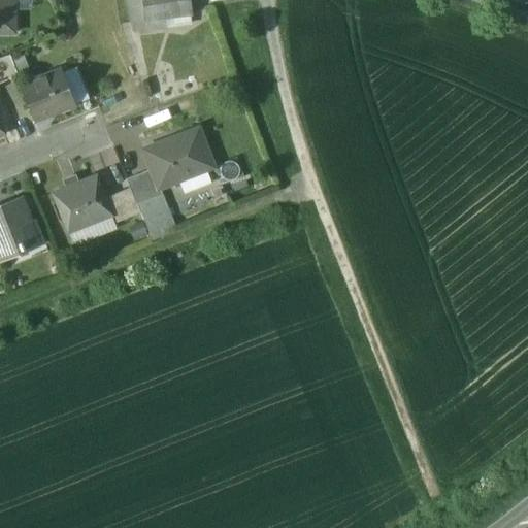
[(0,0),(0,30),(13,31),(12,0),(0,0)]
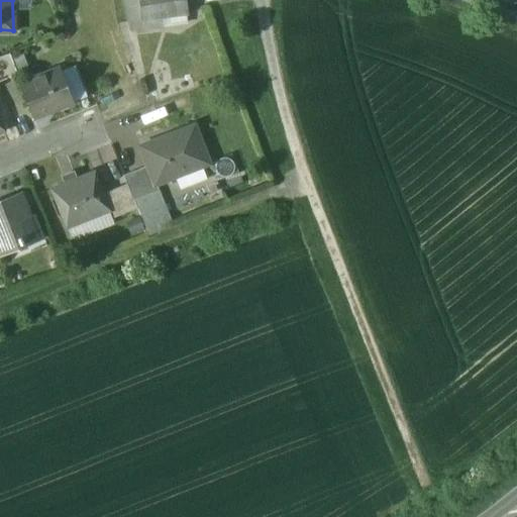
[(185,0),(137,0),(141,20),(187,14),(185,0)]
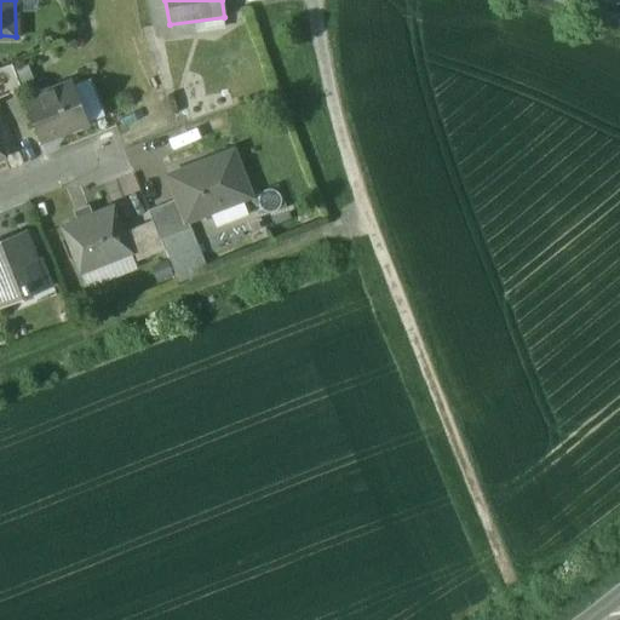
[(12,65),(0,69),(0,98),(22,90),(12,65)]
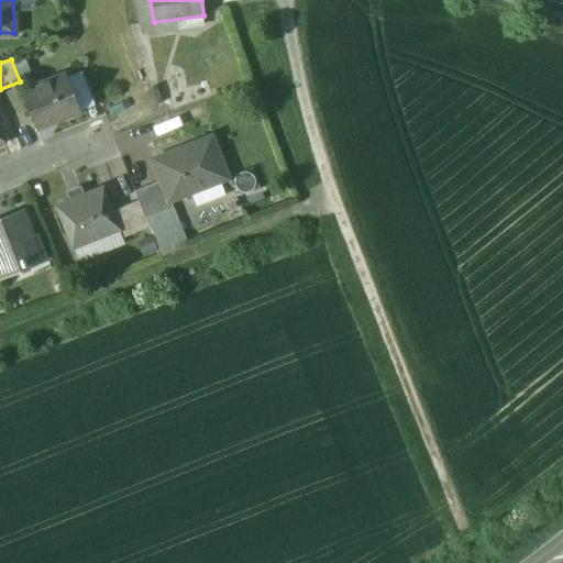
[(66,75),(22,91),(37,130),(81,112),(66,75)]
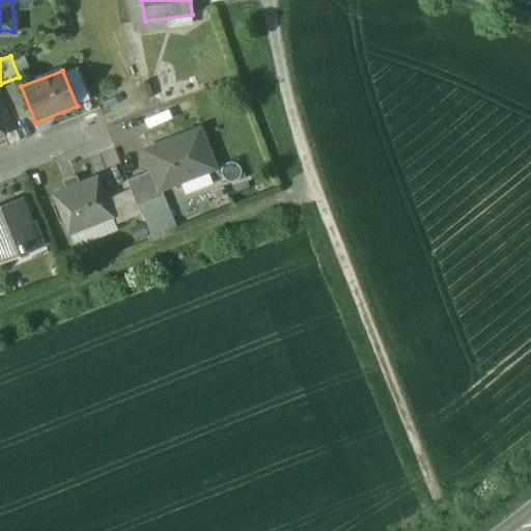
[(198,131),(144,151),(152,171),(159,189),(160,189),(213,168),(198,131)]
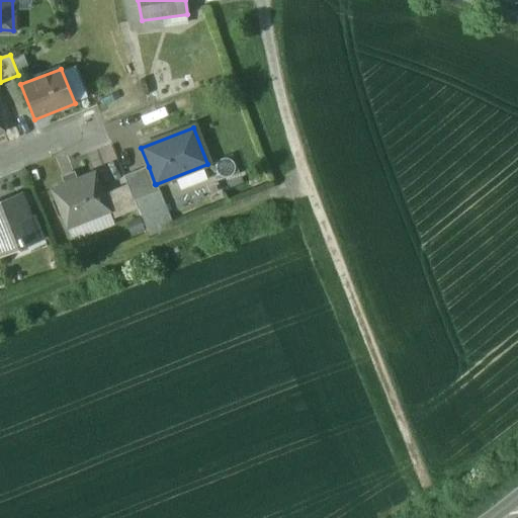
[(149,167),(123,176),(126,185),(127,185),(134,200),(159,191),(156,184),(155,184),(149,167)]
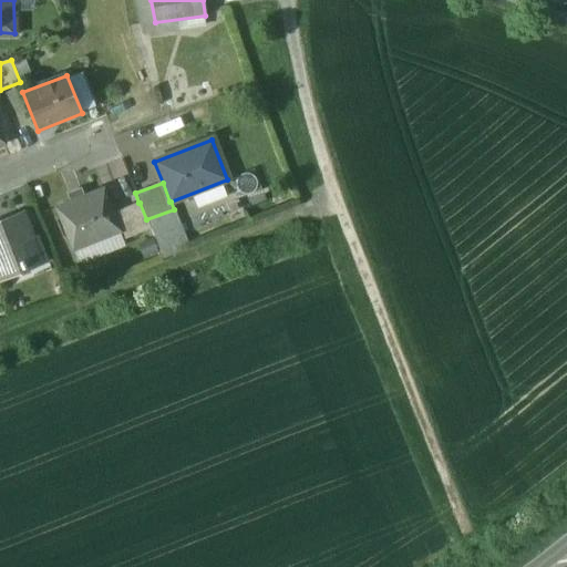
[(104,188),(58,207),(74,249),(121,230),(114,212),(104,188)]
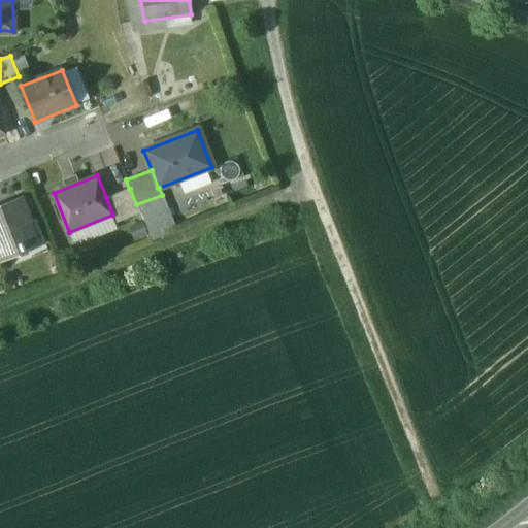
[(129,189),(106,197),(112,215),(116,223),(139,213),(136,204),(130,189),(129,189)]
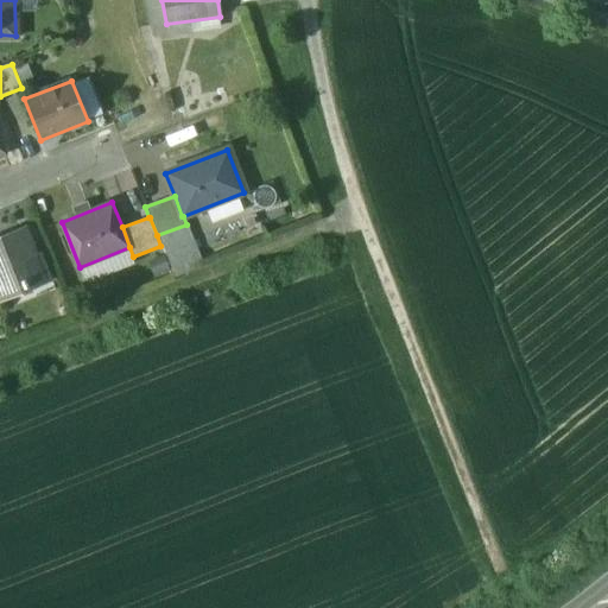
[(25,228),(0,236),(0,296),(27,286),(25,282),(43,276),(25,228)]
